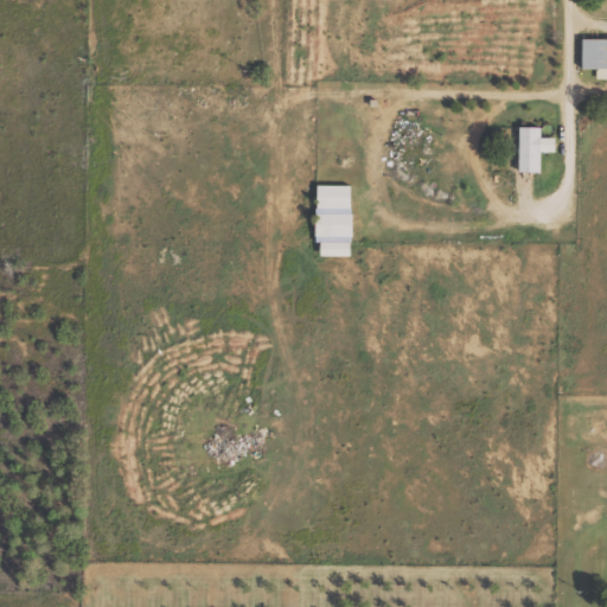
[(606,39),(581,39),(581,69),(595,69),(595,78),(606,78),(606,39)]
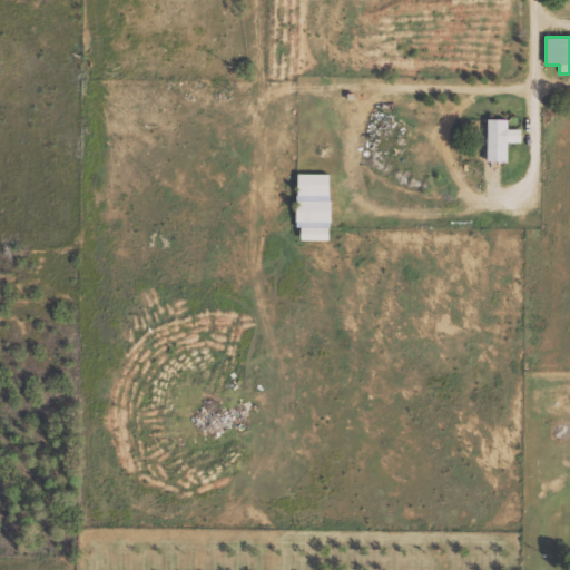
[(485,120),(485,161),(482,161),(482,182),(498,182),(498,161),(505,161),(505,143),(519,143),(519,129),(507,129),(507,119),(485,120)]
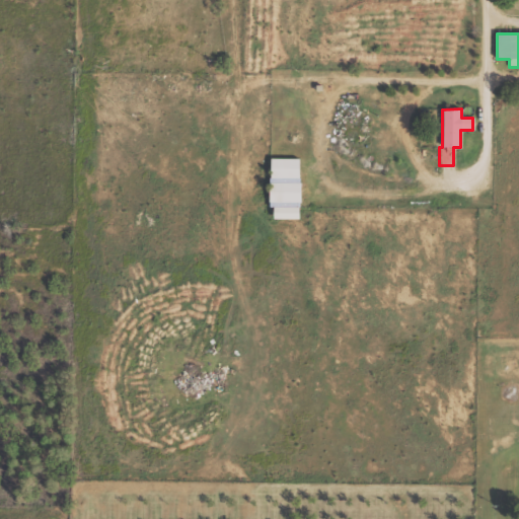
[(270,158),(270,181),(299,182),(299,159),(270,158)]
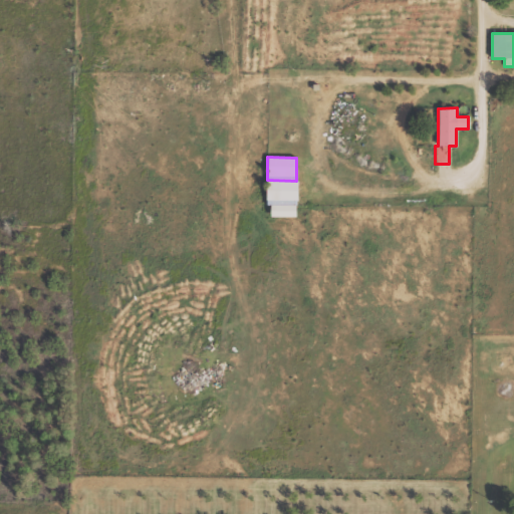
[(298,181),(266,181),(266,204),(297,204),(298,181)]
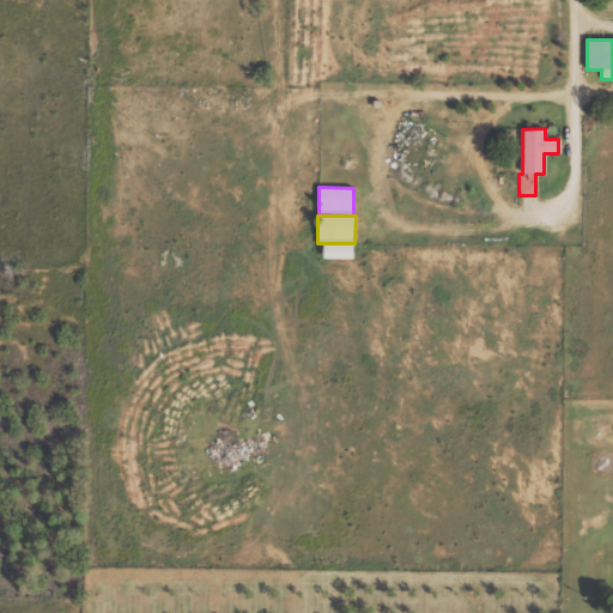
[(322,244),(322,259),(352,259),(352,244),(322,244)]
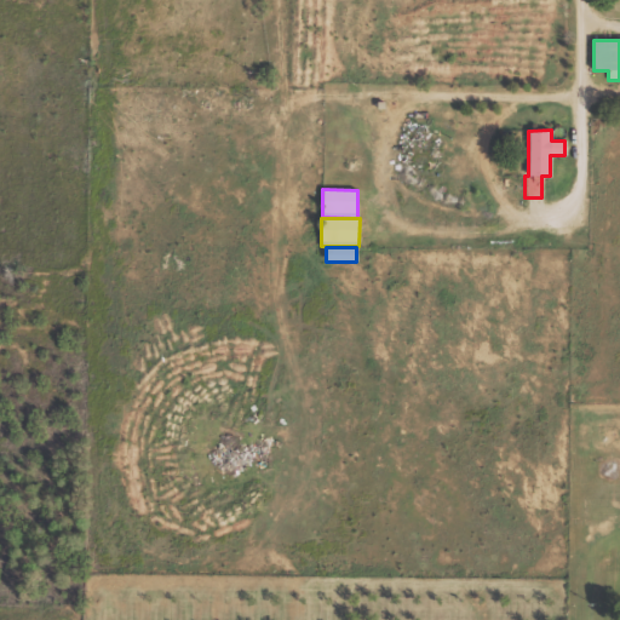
All buildings are outlined.
